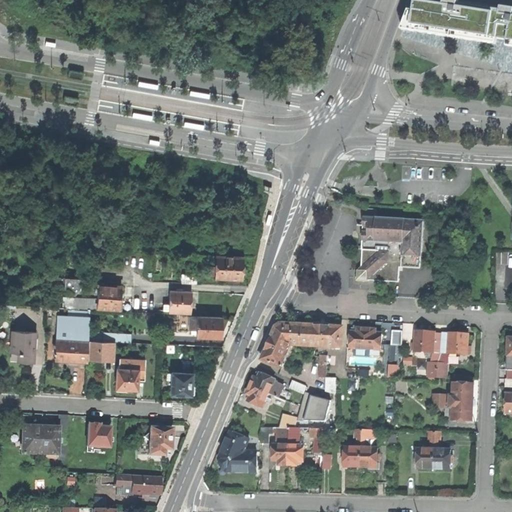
[(511,9),(442,0),(415,0),(414,10),(412,27),(446,33),(501,42),(511,44),(511,9)]
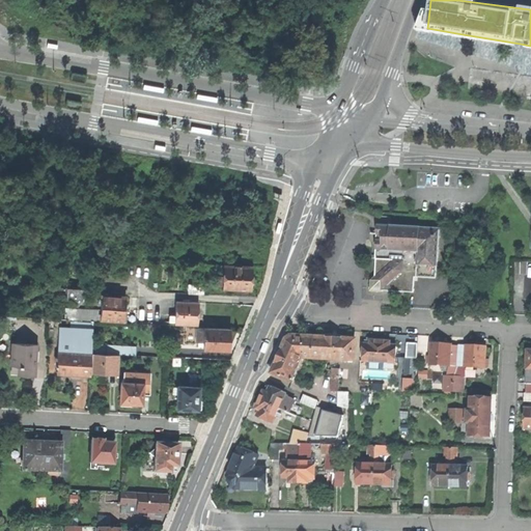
[(387,287),(413,288),(415,270),(436,271),(439,225),(378,222),(376,230),(381,230),(380,233),(380,236),(376,236),(375,258),(374,283),(383,284),(383,287),(387,287)]
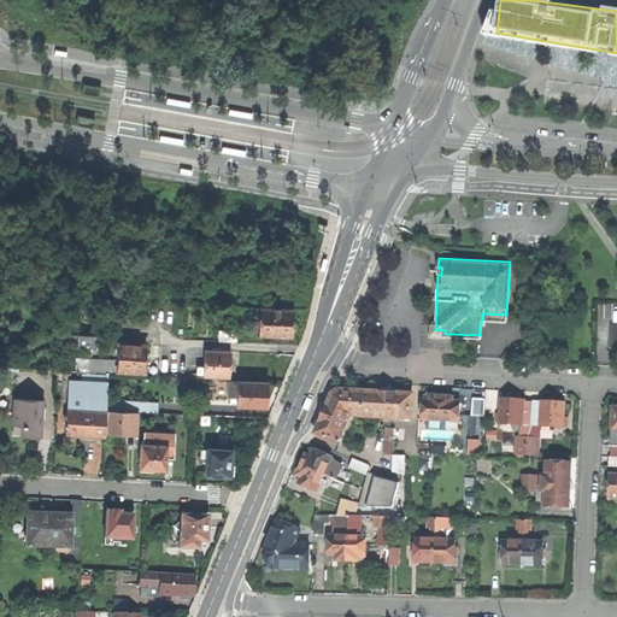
[(254,321),(253,330),(260,331),(260,335),(293,336),(293,334),(295,333),(295,325),(294,324),(294,317),(294,310),(263,309),(262,322),(254,321)]
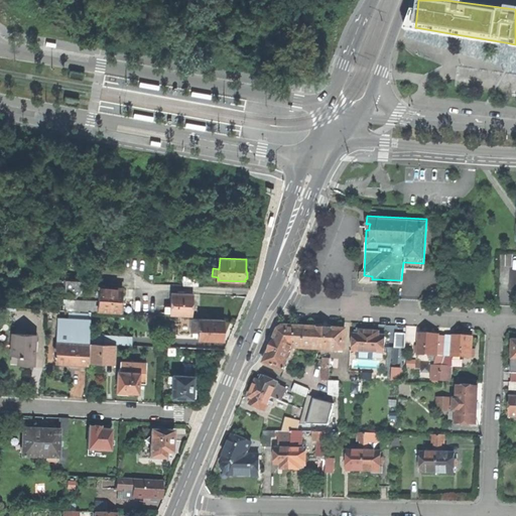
[(184,284),(199,285),(199,276),(184,276),(184,284)]
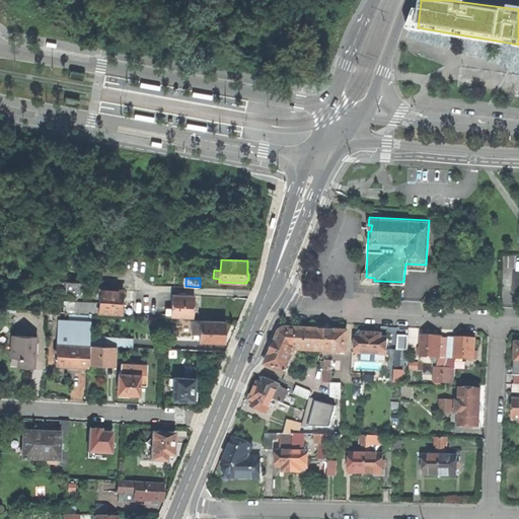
[(83,282),(59,281),(58,290),(71,291),(71,296),(82,293),(83,282)]
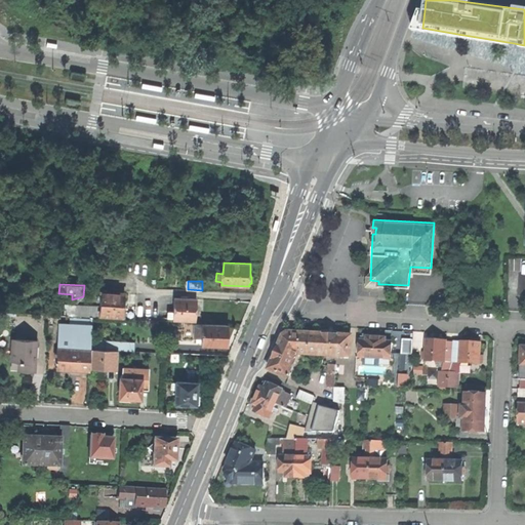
[(116,292),(104,292),(101,314),(124,316),(126,293),(116,292)]
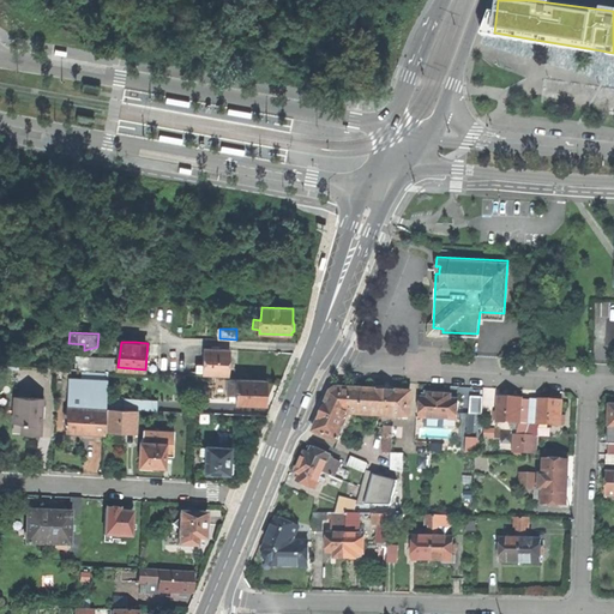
[(204,373),(230,375),(232,360),(232,349),(205,348),(204,363),(198,363),(197,372),(204,372),(204,373)]
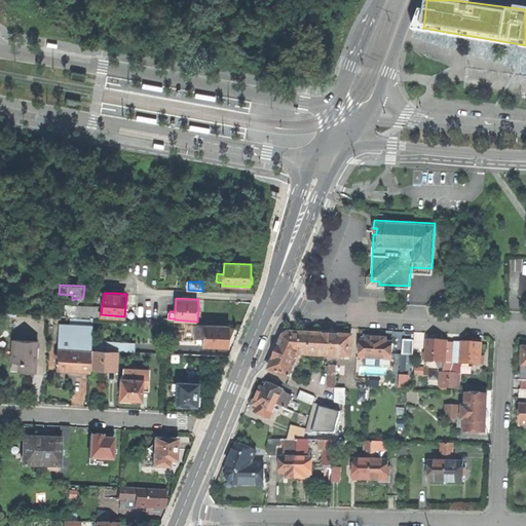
[(55,363),(59,363),(59,370),(74,371),(90,372),(90,369),(91,349),(94,320),(73,318),(72,325),(61,324),(59,352),(55,352),(55,363)]
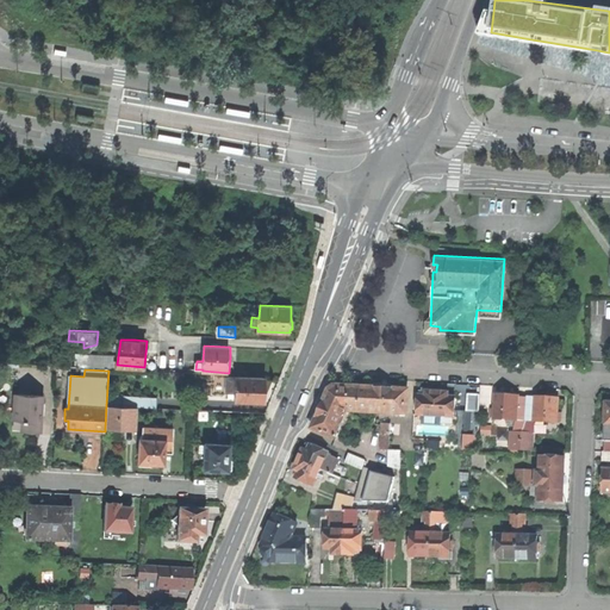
[(235,400),(263,402),(265,388),(265,378),(226,375),(226,392),(235,392),(235,400)]
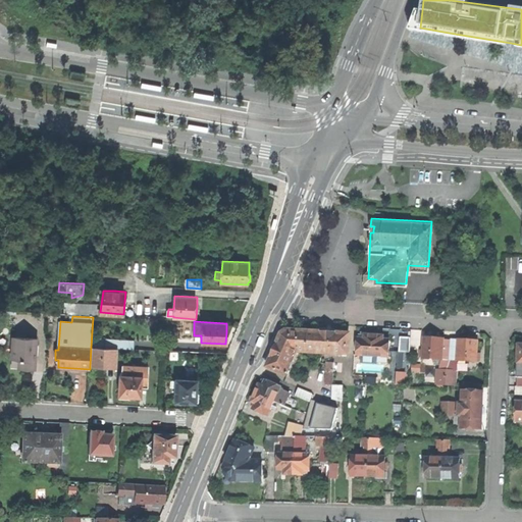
[(267,366),(286,375),(297,352),(308,352),(309,331),(288,330),(281,333),(275,348),(267,366)]
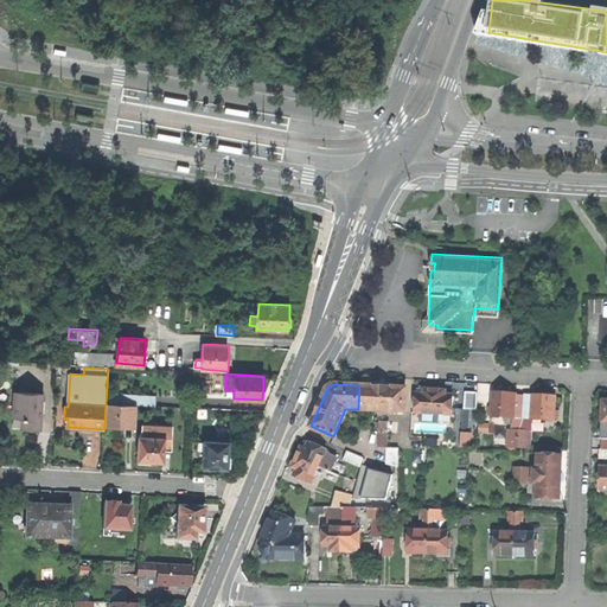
[(384,387),(359,385),(358,409),(406,411),(407,388),(384,387)]
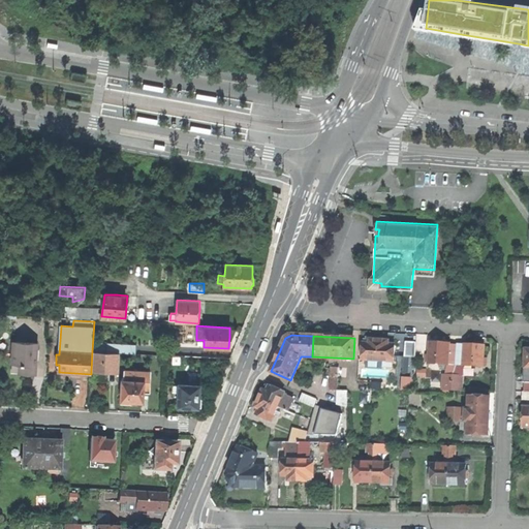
[(369,343),(364,343),(363,360),(394,362),(395,345),(389,344),(390,340),(380,340),(370,339),(369,343)]
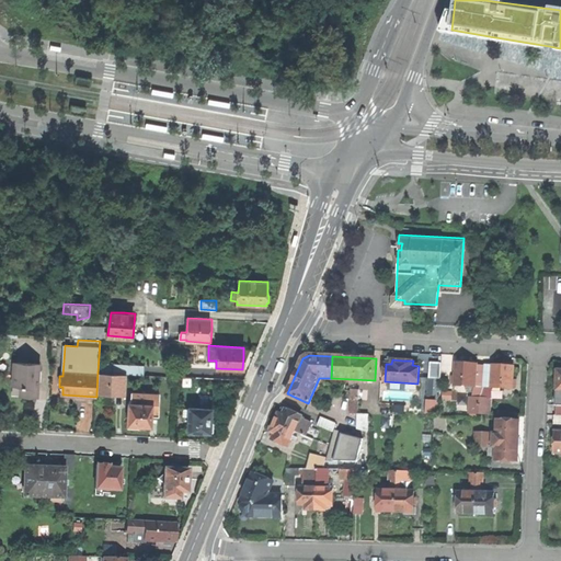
[(13,363),(12,386),(21,386),(21,396),(31,396),(38,397),(41,364),(13,363)]
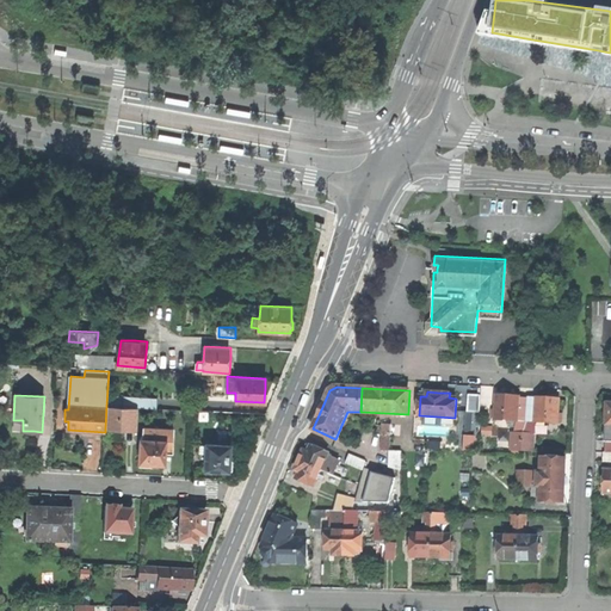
[(124,395),(124,407),(139,408),(158,409),(159,397),(124,395)]
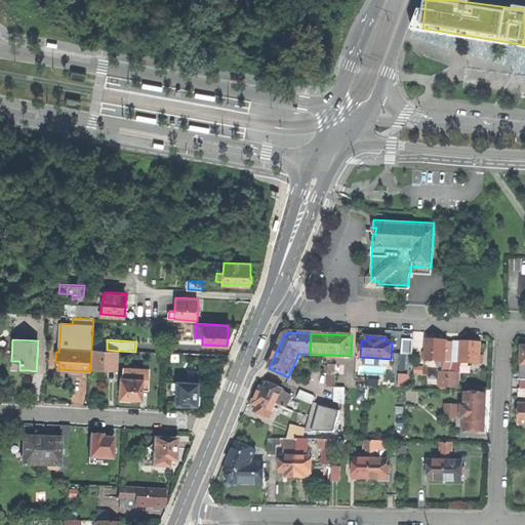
[(412,339),(402,339),(402,355),(410,355),(411,355),(412,339)]
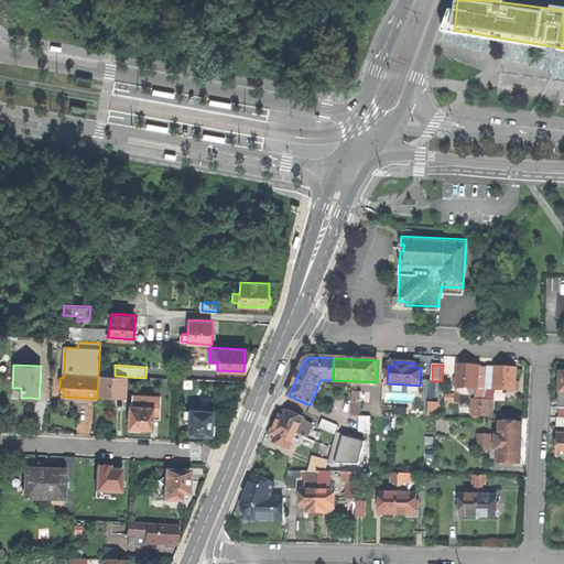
[(506,368),(496,368),(495,389),(516,390),(517,369),(512,369),(512,365),(509,365),(507,365),(506,368)]
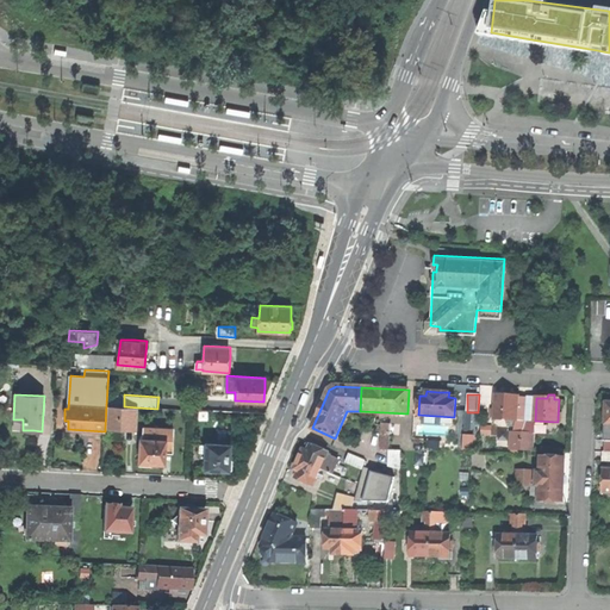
[(496,396),(495,418),(517,419),(518,397),(509,397),(496,396)]
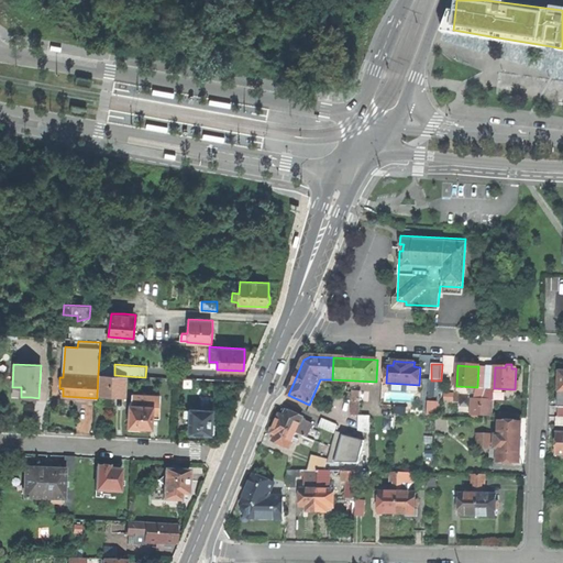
[(495,367),(478,366),(477,387),(478,387),(486,388),(490,388),(494,388),(495,367)]
